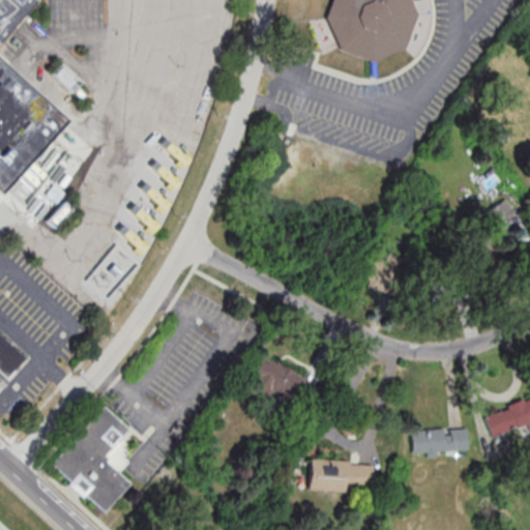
[(0,0),(0,30),(28,0),(0,0)]
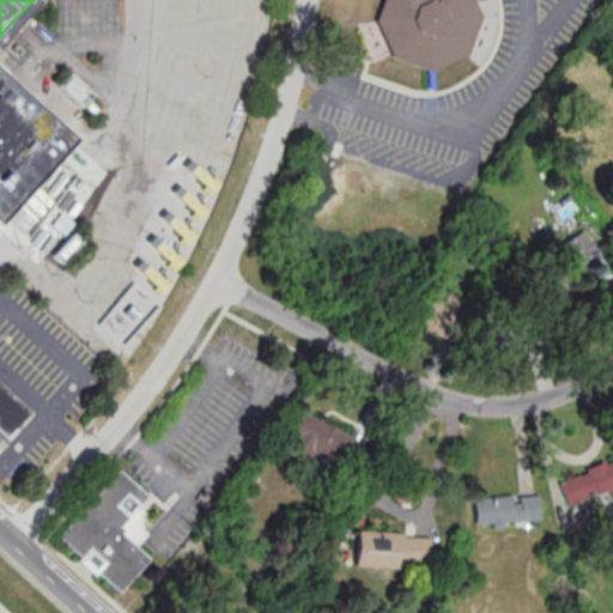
[(383,0),(376,23),(395,60),(434,72),(468,53),(481,13),(474,0),(383,0)]
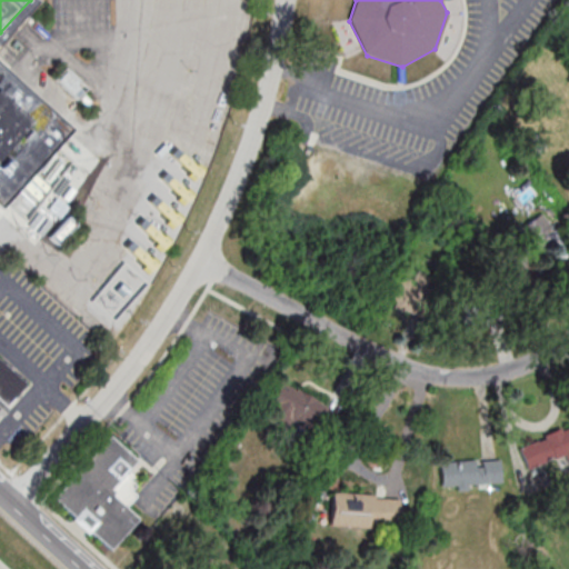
[(78,99),(88,89),(68,69),(58,80),(78,99)]
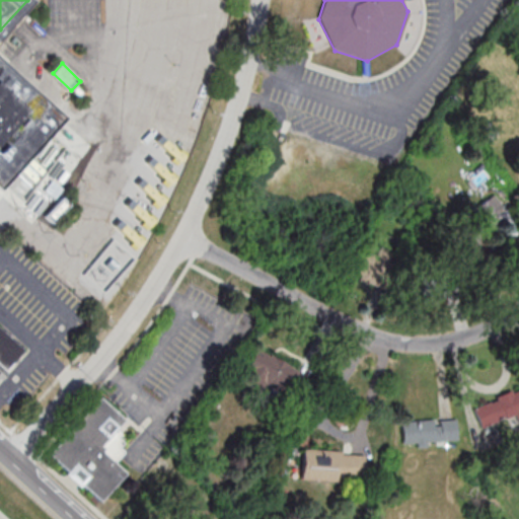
[(0,166),(46,116),(0,75),(0,166)]
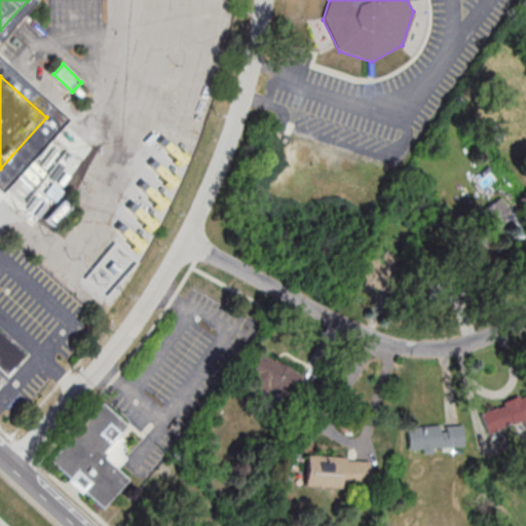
[(482,231),(505,233),(510,203),(485,201),(482,231)]
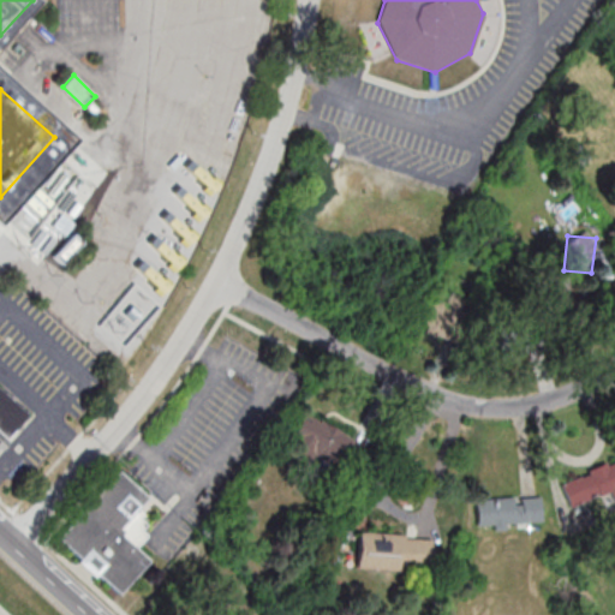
[(464,315),(429,297),(417,320),(453,338),(464,315)]
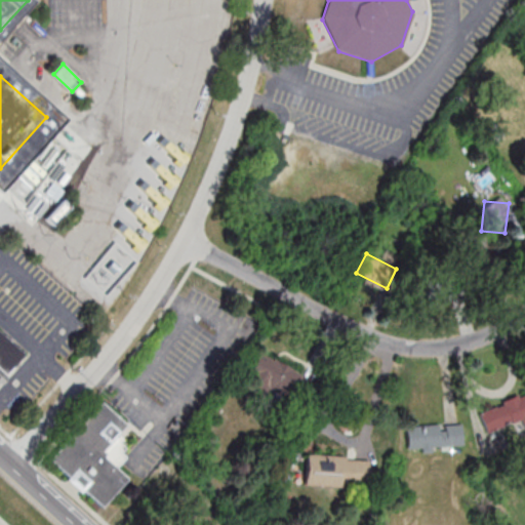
[(467,272),(427,272),(427,299),(467,299),(467,272)]
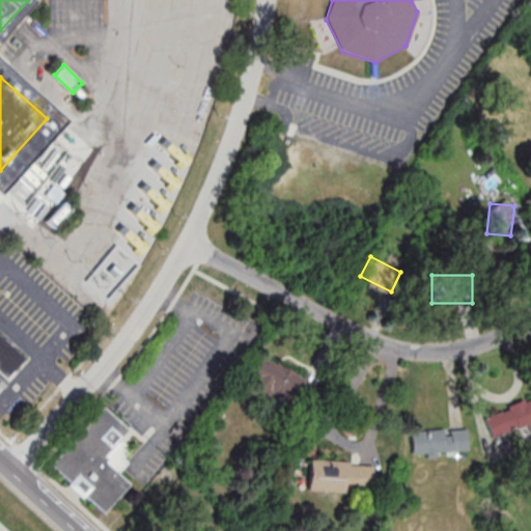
[(0,335),(0,384),(24,360),(0,335)]
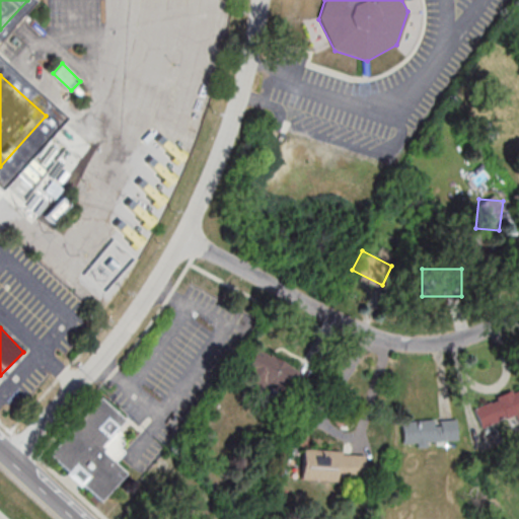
[(302,370),(255,349),(242,379),(288,400),(302,370)]
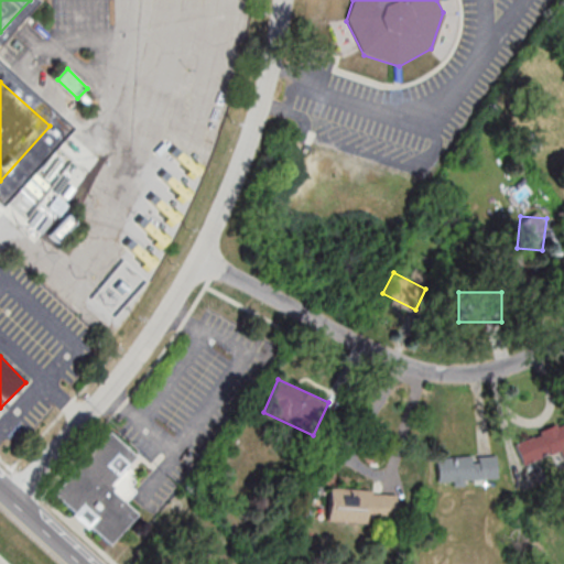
[(563,423),(514,442),(522,465),(562,451),(563,457),(563,423)]
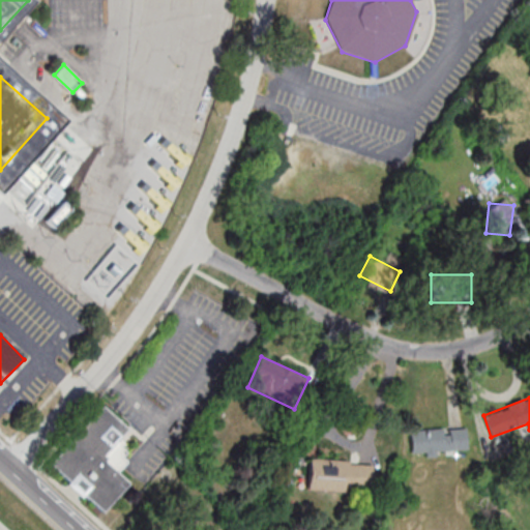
[(67,482),(49,465),(99,407),(125,430),(116,440),(121,444),(118,448),(123,453),(119,459),(123,463),(114,473),(126,484),(101,512),(82,496),(79,498),(64,486),(67,482)]
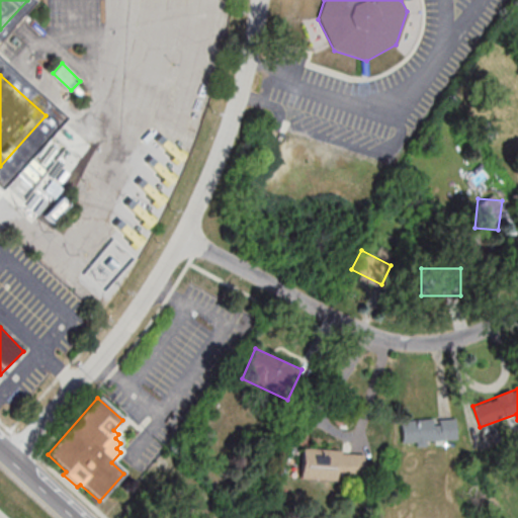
[(402,420),(403,444),(457,443),(456,419),(402,420)]
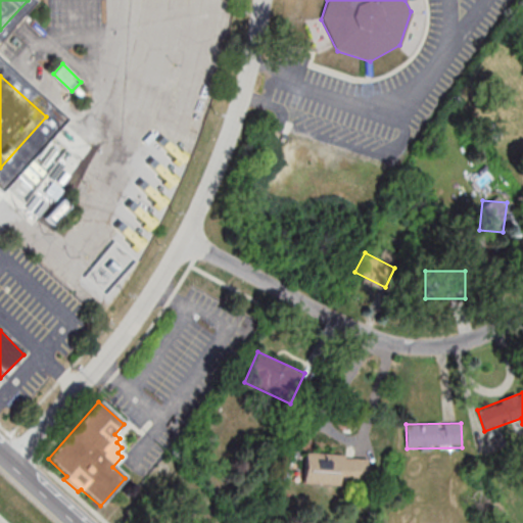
[(341,486),(341,476),(366,478),(368,457),(305,452),(302,483),(341,486)]
